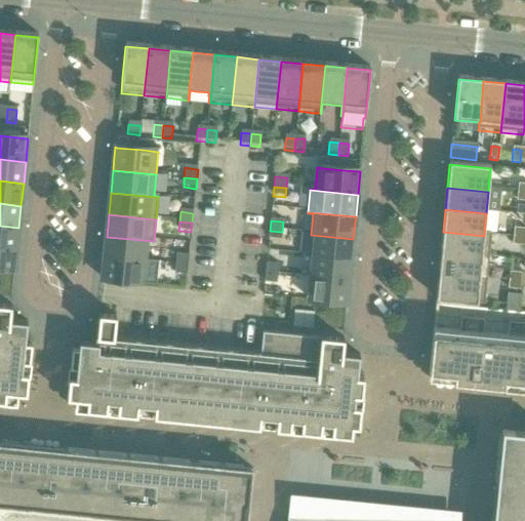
[(0,247),(16,250),(18,228),(0,226),(0,247)]
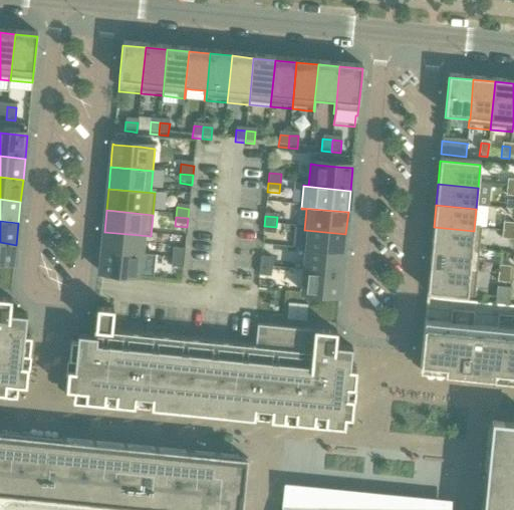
[(513,226),(503,225),(502,233),(513,234),(513,226)]
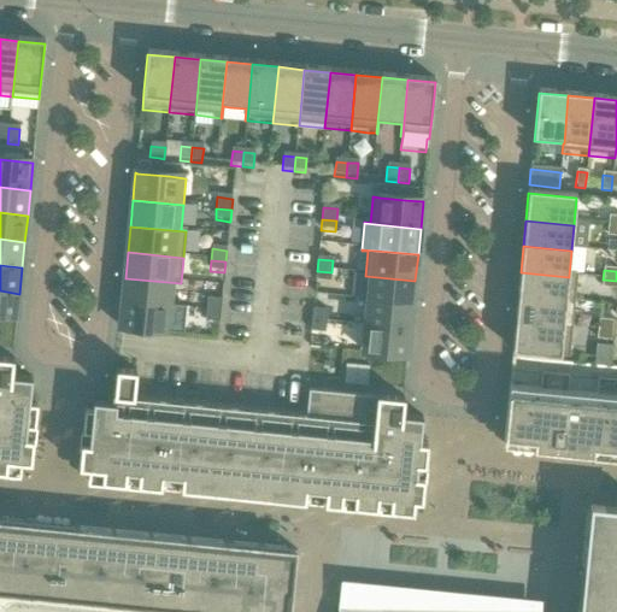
[(331,272),(317,271),(316,282),(330,283),(331,272)]
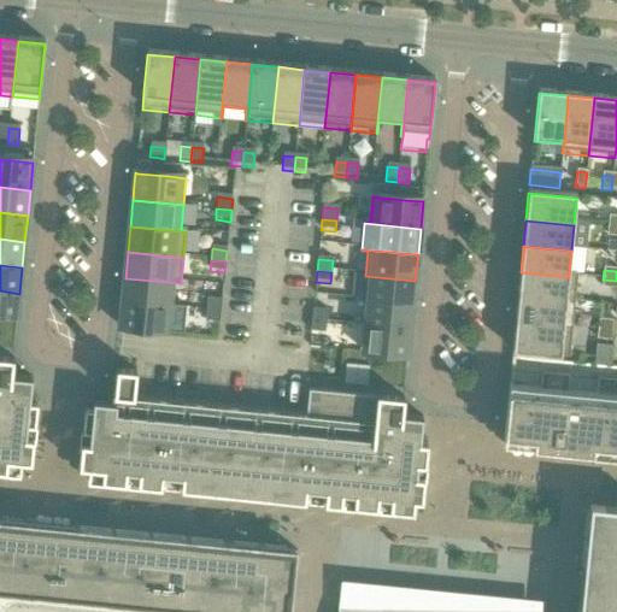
[(521,272),(518,298),(575,304),(577,278),(577,276),(569,276),(569,277),(521,272)]
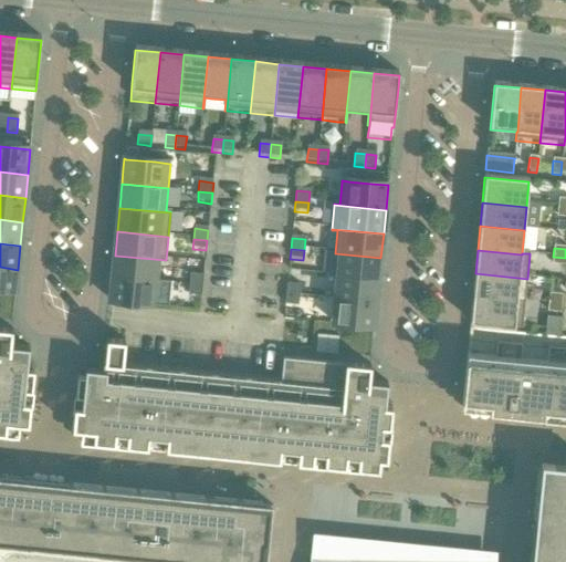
[(333,271),(332,277),(378,281),(380,258),(335,253),(334,264),(333,271)]
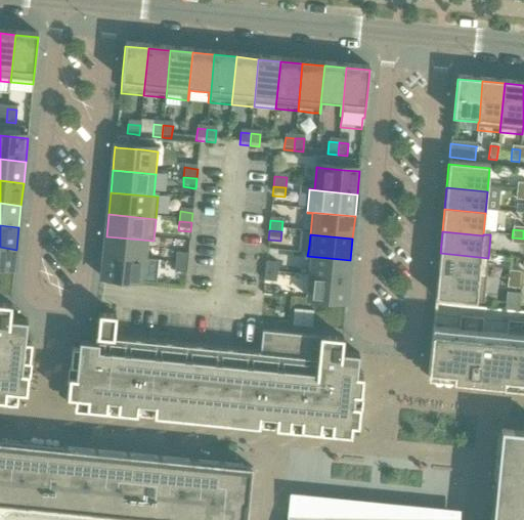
[(106,236),(103,258),(146,262),(148,242),(150,242),(154,242),(154,241),(106,236)]
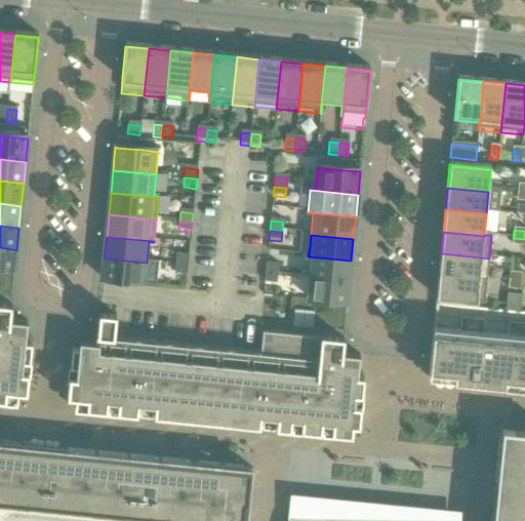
[(524,243),(524,239),(513,238),(512,247),(524,248),(524,243)]
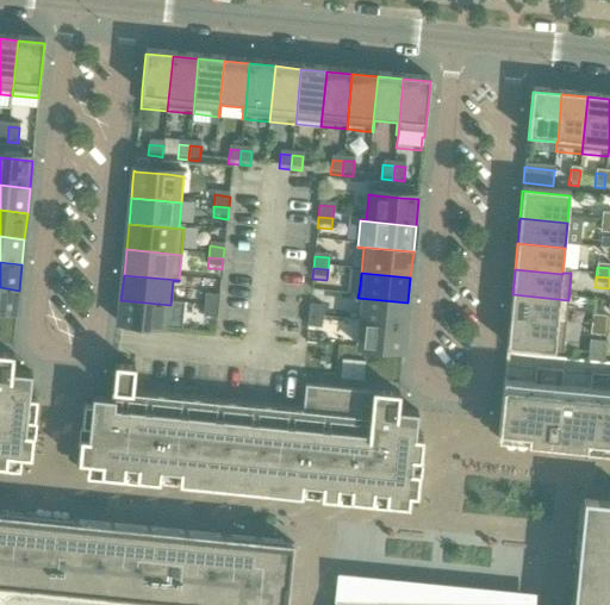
[(19,291),(0,287),(0,315),(17,317),(19,291)]
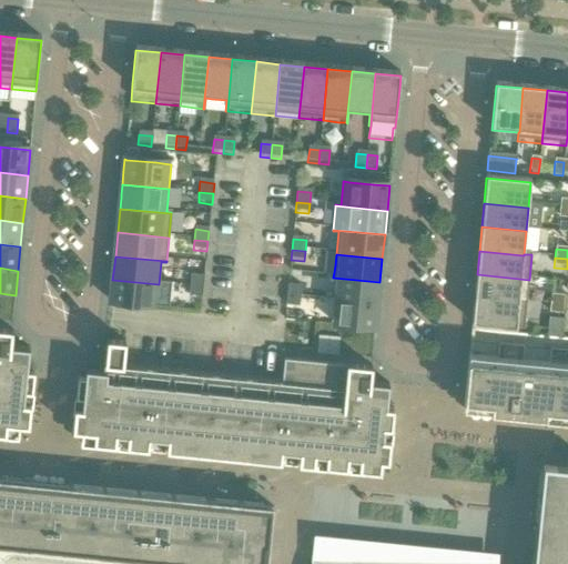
[(477,274),(475,299),(527,303),(529,280),(477,274)]
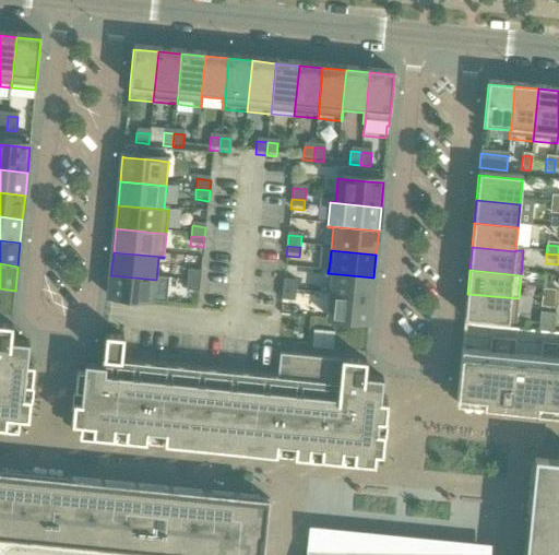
[(188,272),(187,283),(200,284),(201,274),(188,272)]
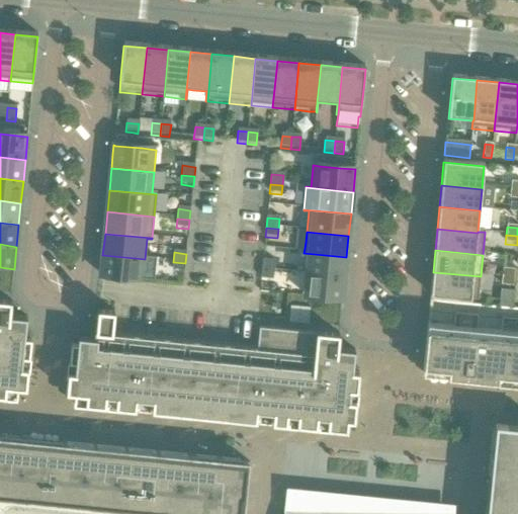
[(309,255),(307,275),(344,279),(346,257),(304,253),(304,254),(309,255)]
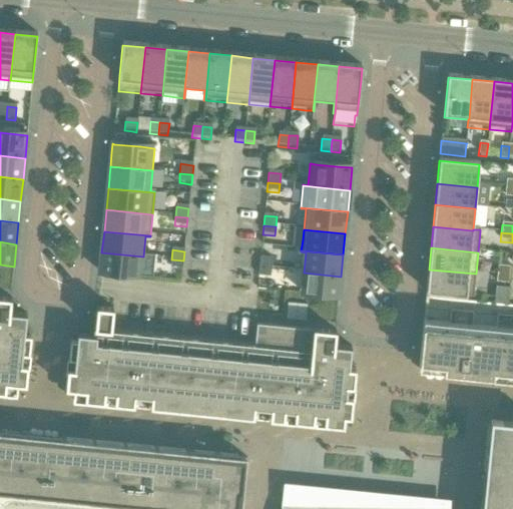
[(143,257),(101,252),(101,261),(99,274),(99,276),(100,276),(123,278),(141,280),(141,279),(143,259),(143,257)]
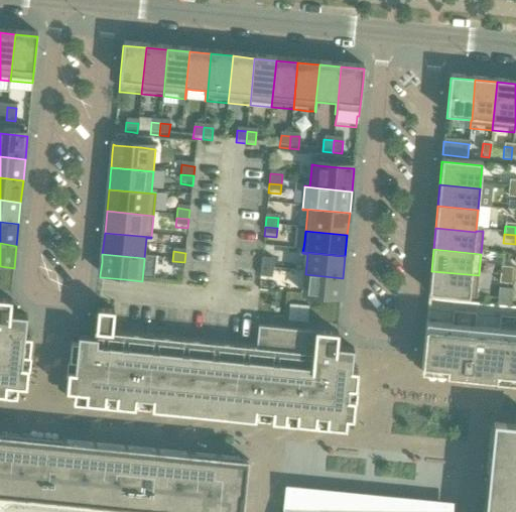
[(262,260),(261,270),(273,271),(274,262),(262,260)]
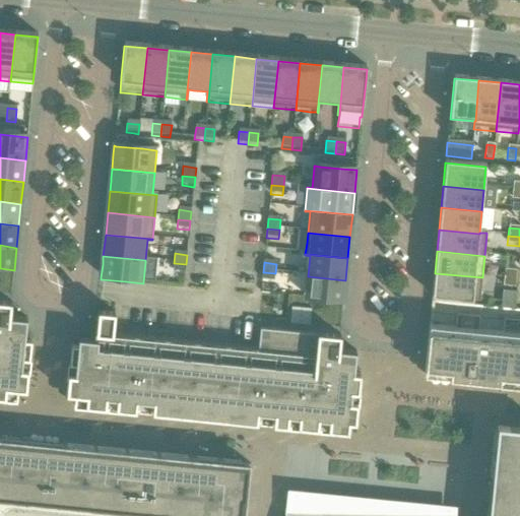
[(186,264),(174,263),(173,272),(185,273),(185,274),(186,264)]
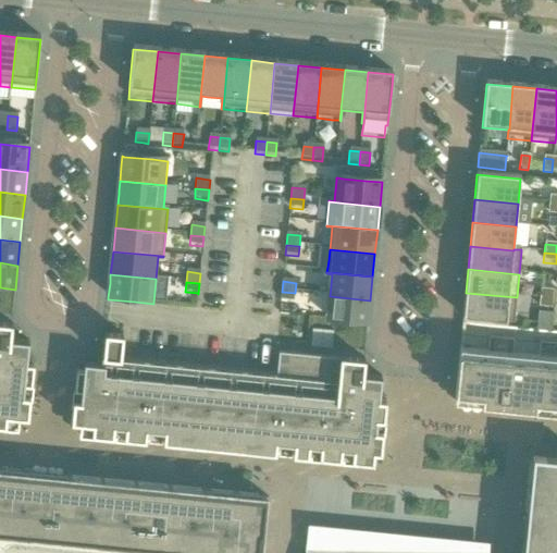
[(541,291),(540,299),(553,302),(554,292),(541,291)]
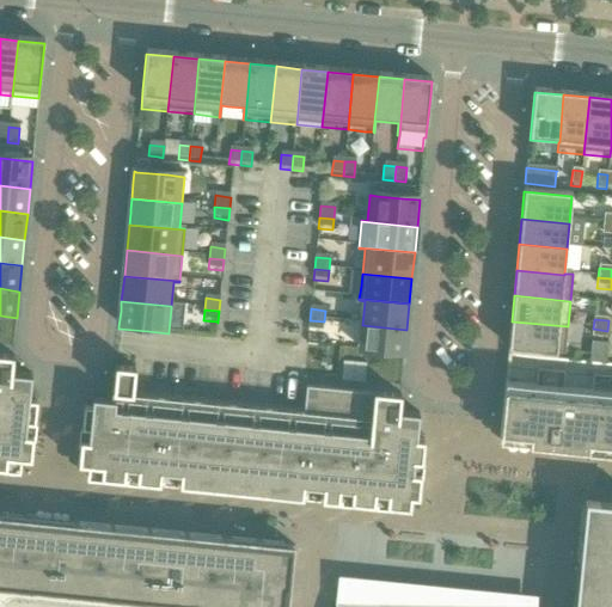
[(324,322),(310,320),(308,331),(323,332),(324,322)]
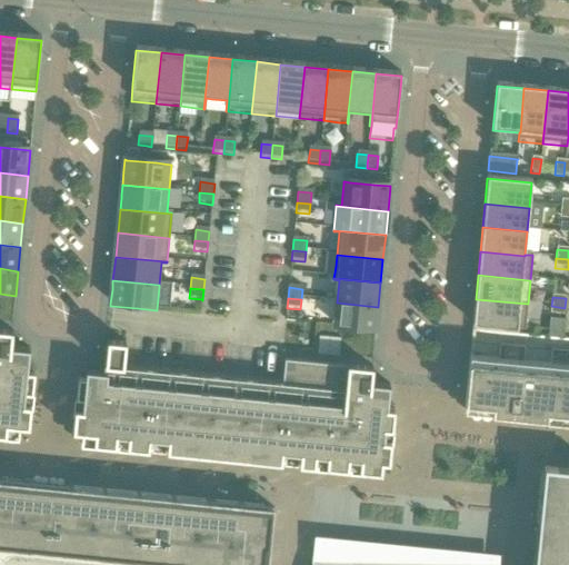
[(528,304),(476,299),(472,326),(525,331),(528,304)]
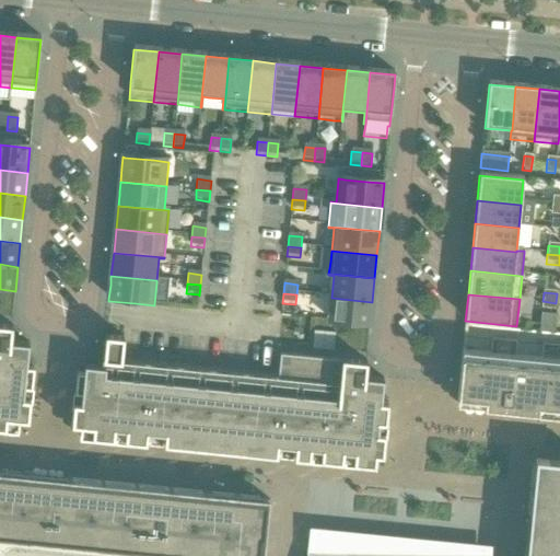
[(372,302),(331,298),(331,302),(329,322),(329,323),(370,326),(371,312),(372,302)]
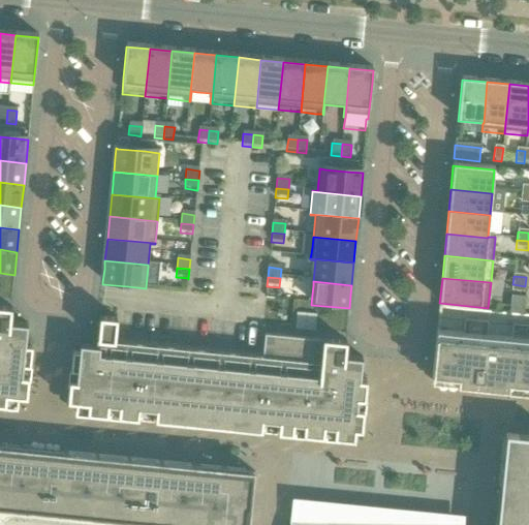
[(525,286),(512,284),(511,292),(524,295),(525,286)]
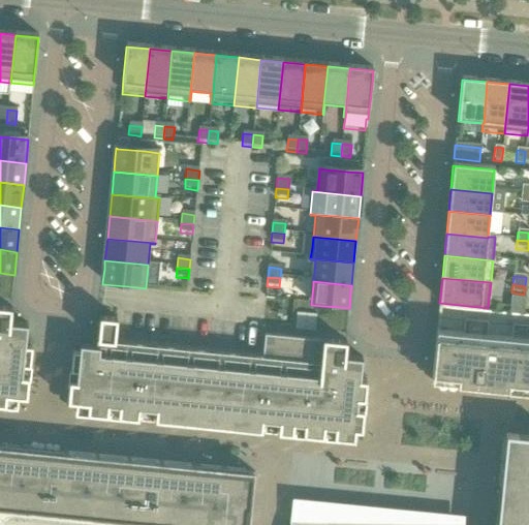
[(0,407),(16,409),(16,399),(26,400),(31,350),(25,349),(27,327),(9,326),(11,310),(0,309),(0,407)]
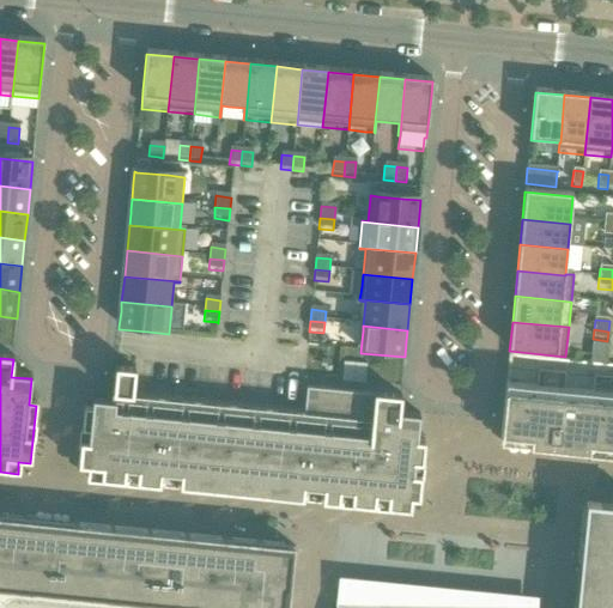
[(612,366),(607,366),(607,368),(509,358),(499,445),(612,456),(612,366)]
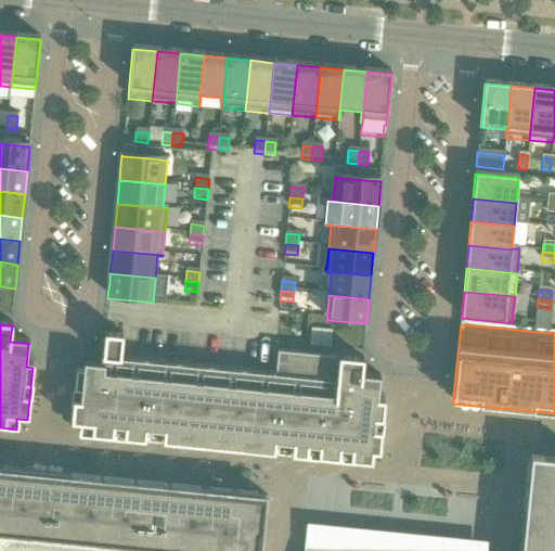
[(309,348),(331,350),(332,333),(311,331),(309,348)]
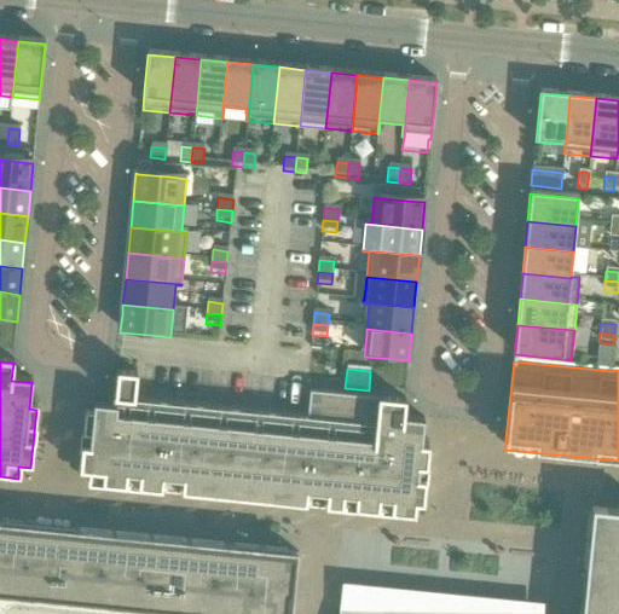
[(79,473),(91,474),(90,486),(414,517),(415,507),(422,508),(428,449),(421,447),(423,422),(403,420),(405,403),(379,399),(377,400),(304,393),(301,417),(134,400),(137,375),(117,374),(114,407),(93,406),(93,415),(85,415),(79,473)]
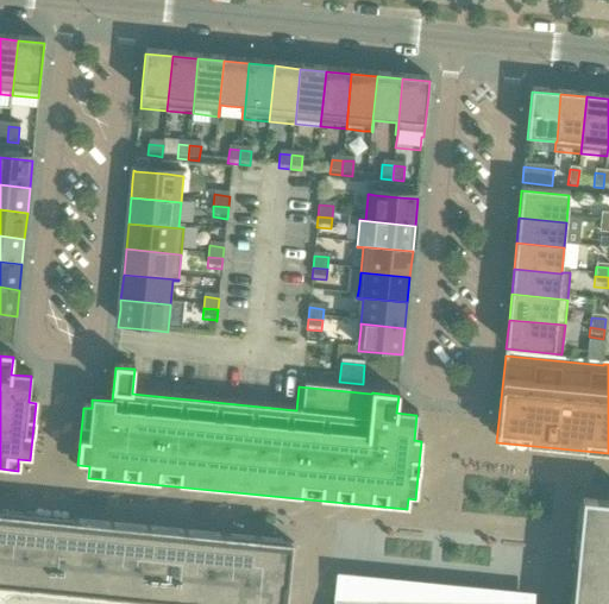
[(608,603),(608,503),(595,502),(582,501),(582,505),(579,529),(578,534),(576,558),(576,562),(571,603),(608,603)]
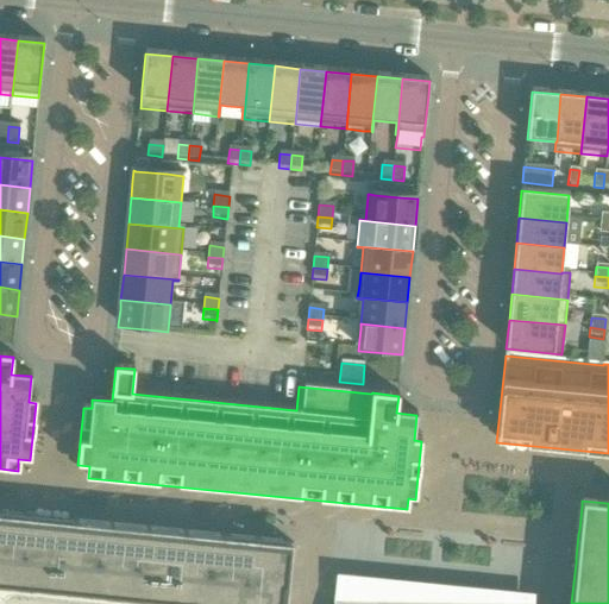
[(284,603),(292,546),(0,516),(0,603),(284,603)]
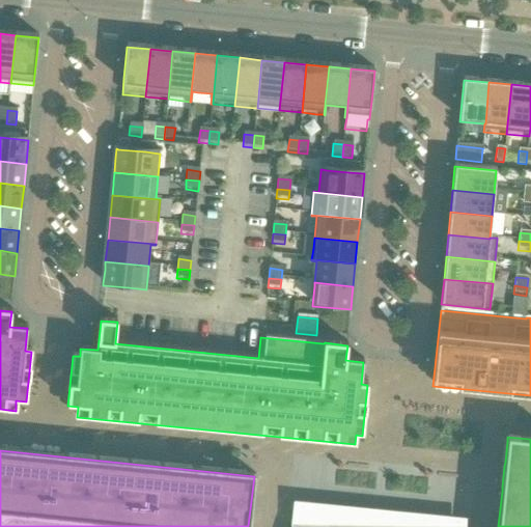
[(407,526),(392,525),(351,521),(305,516),(303,516),(302,526),(407,526)]
